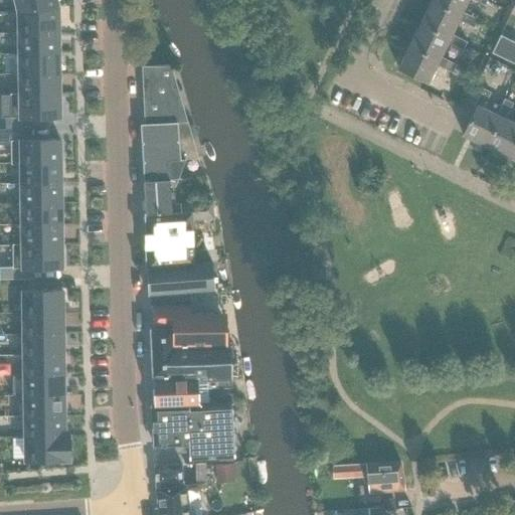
[(55,0),(15,0),(18,13),(58,8),(55,0)]
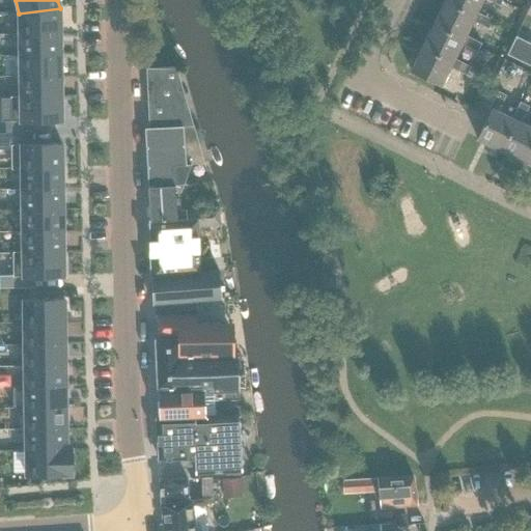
[(501,0),(444,0),(444,1),(491,24),(491,23),(493,20),(476,12),(481,0),(487,0),(500,5),(502,0),(501,0)]
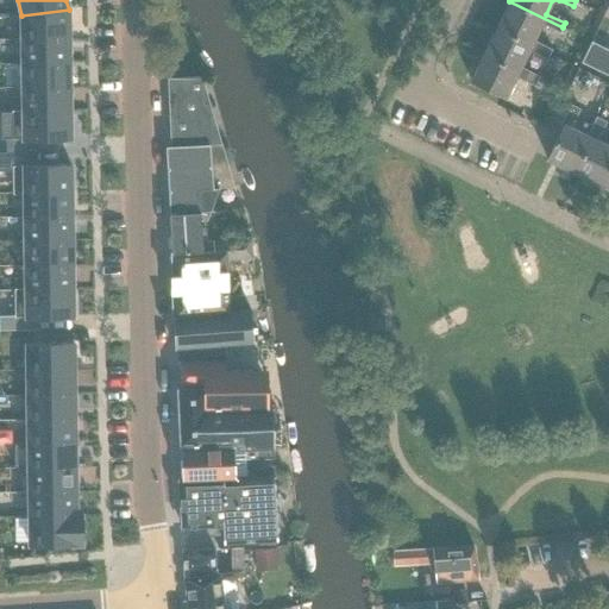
[(563,27),(509,1),(497,27),(550,54),(552,50),(533,41),(541,24),(577,42),(581,35),(563,26),(563,27)]
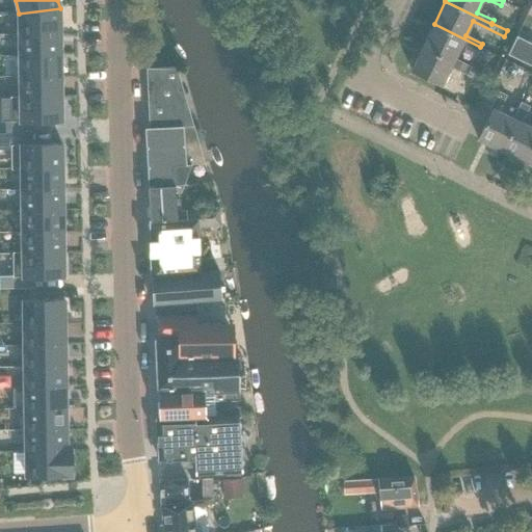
[(60,8),(19,14),(20,34),(60,33),(60,8)]
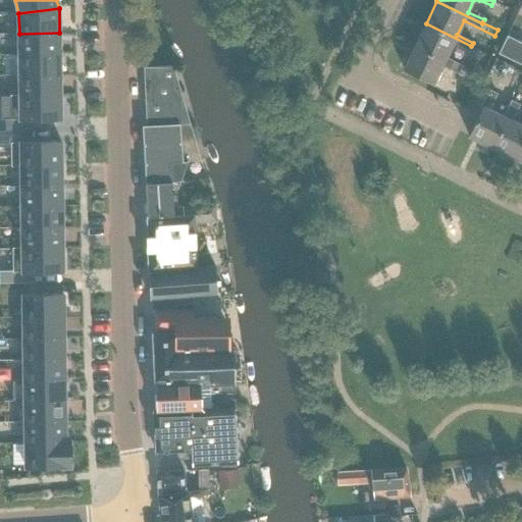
[(469,51),(471,46),(426,23),(415,47),(461,68),(462,65),(446,57),(453,43),(469,51)]
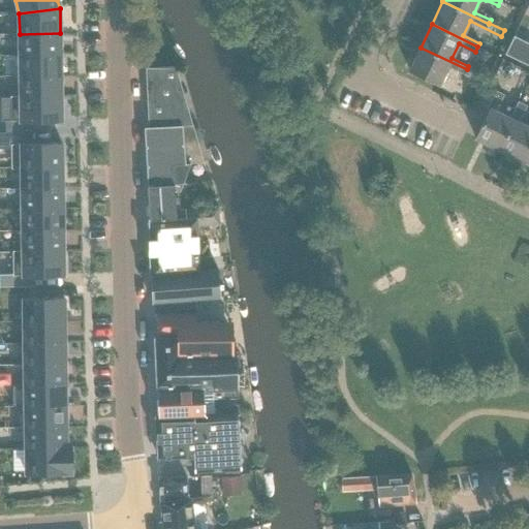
[(60,33),(20,34),(20,55),(60,55),(60,33)]
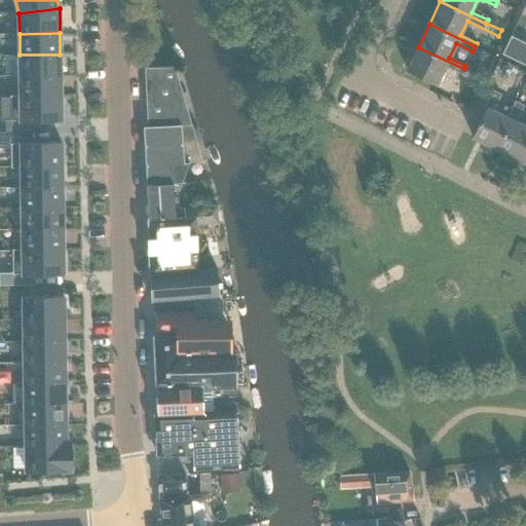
[(525,66),(525,42),(511,35),(501,53),(525,66)]
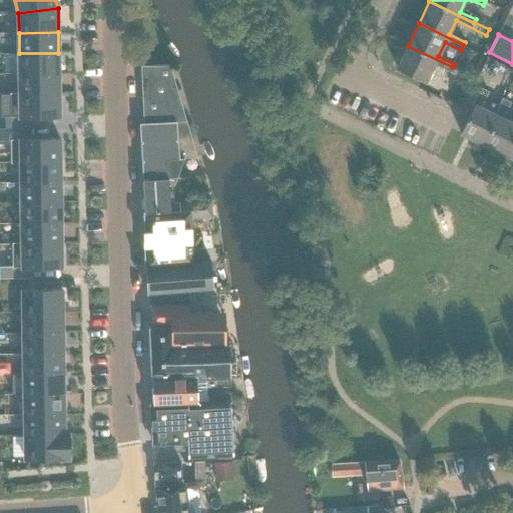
[(487,41),(479,37),(473,48),(482,52),(487,41)]
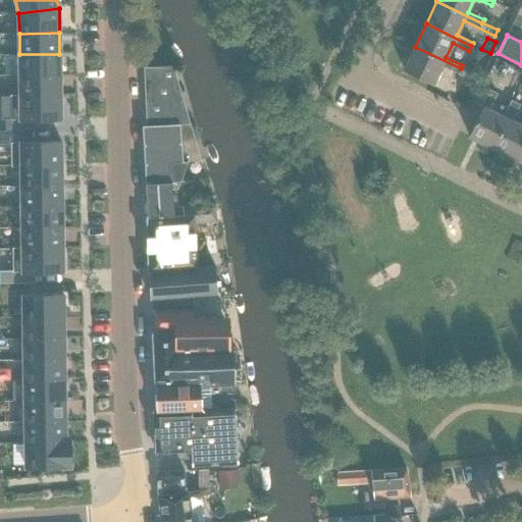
[(458,73),(461,68),(415,47),(404,70),(433,85),(441,66),(458,73)]
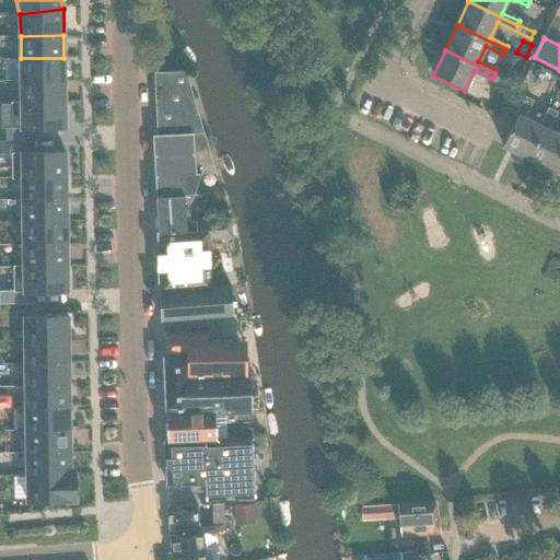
[(63,58),(21,58),(21,81),(65,80),(63,58)]
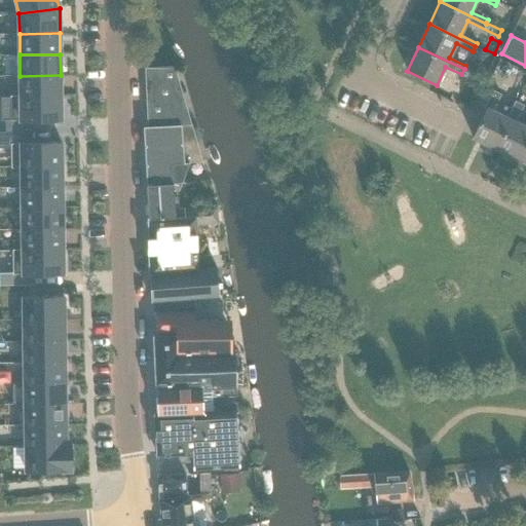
[(173,209),(175,209),(176,209),(176,197),(173,197),(172,191),(179,190),(186,162),(201,161),(175,67),(145,68),(147,127),(145,127),(148,186),(146,186),(148,219),(174,218),(173,209)]
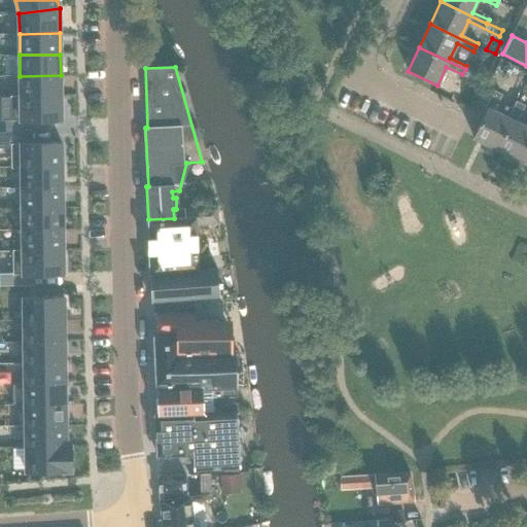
[(21,96),(10,96),(10,98),(61,97),(61,75),(20,76),(21,96)]
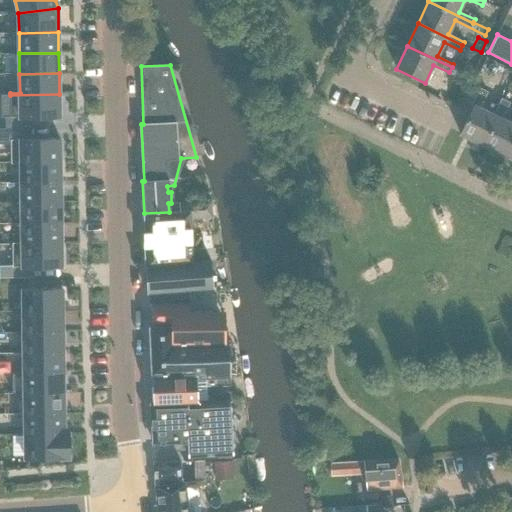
[(483,145),(504,100),(501,99),(493,114),(480,108),(487,92),(479,88),(471,105),(473,106),(460,134),(483,145)]
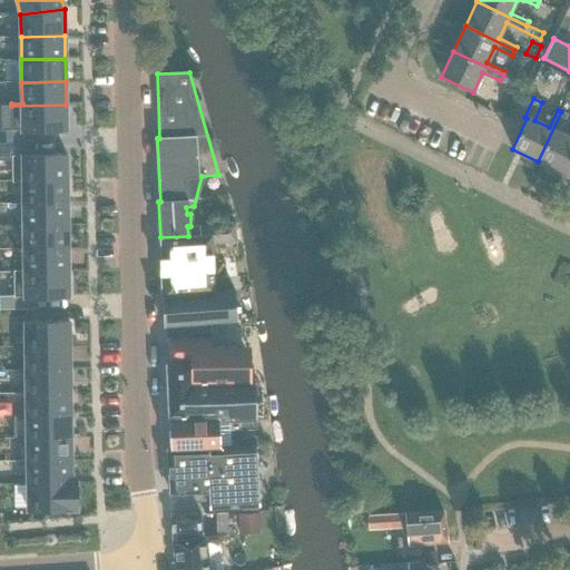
[(66,105),(11,106),(11,130),(66,129),(66,105)]
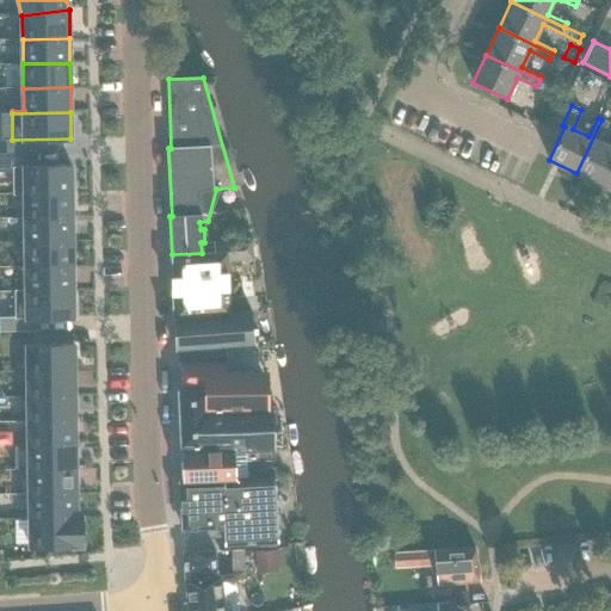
[(603,186),(610,168),(610,147),(599,142),(608,123),(602,119),(576,173),(603,186)]
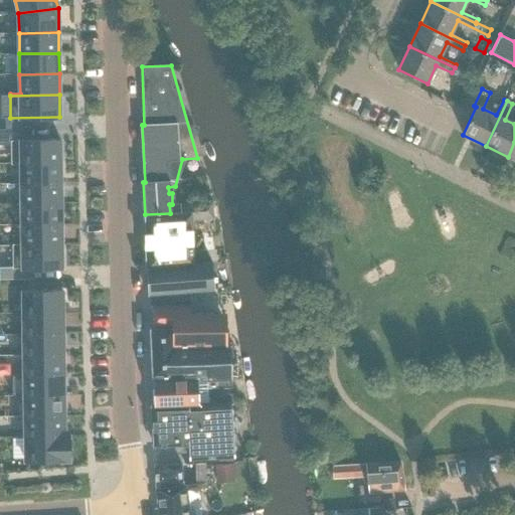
[(60,140),(11,141),(11,164),(60,163),(60,140)]
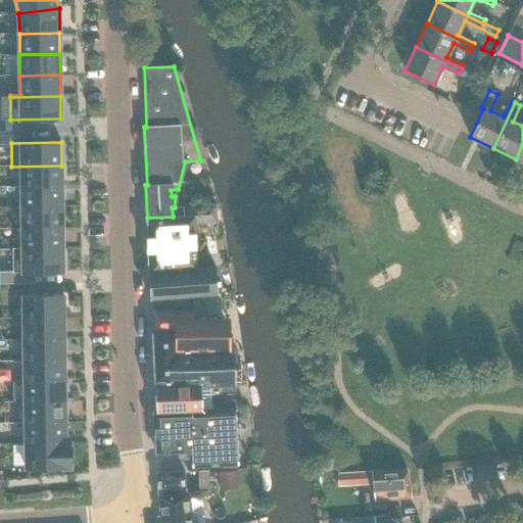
[(61,165),(11,167),(11,168),(21,167),(21,187),(61,186),(61,165)]
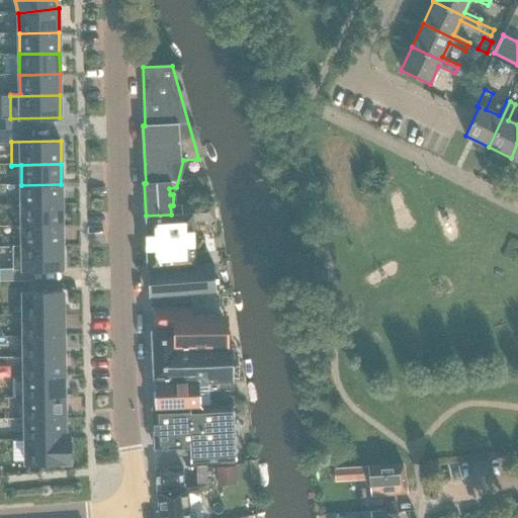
[(61,184),(21,185),(21,205),(62,205),(61,184)]
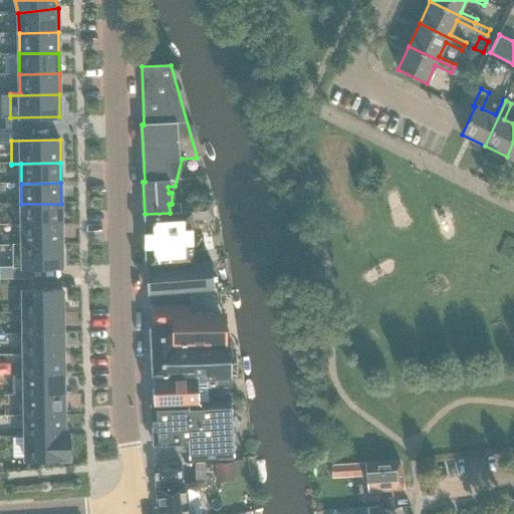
[(212,262),(193,264),(192,220),(214,218),(212,201),(172,204),(171,204),(172,213),(170,213),(145,214),(147,267),(149,293),(215,288),(212,262)]
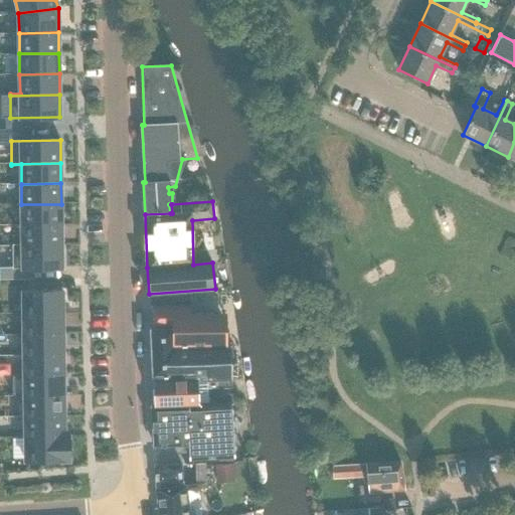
[(61,204),(21,204),(22,225),(61,224),(61,204)]
